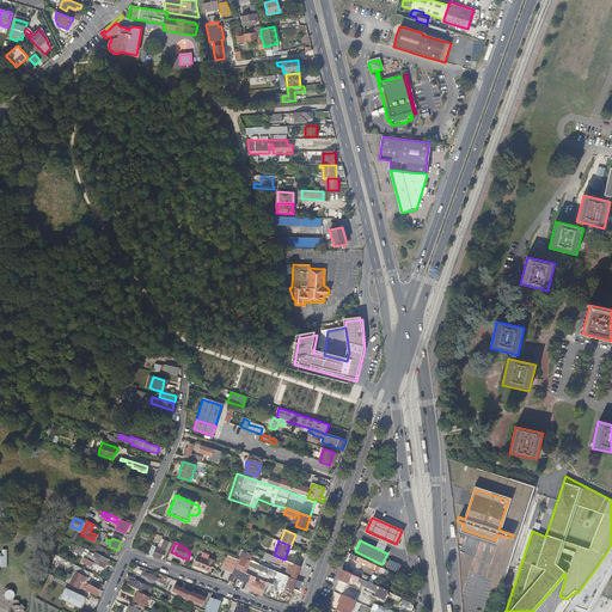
[(150,554),(153,556),(160,560),(167,545),(164,544),(161,549),(153,545),(150,554)]
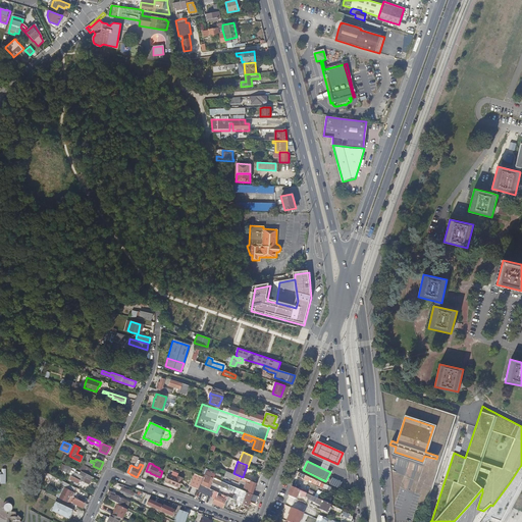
[(93,477),(81,471),(81,473),(75,470),(74,472),(75,473),(74,477),(79,479),(89,484),(93,477)]
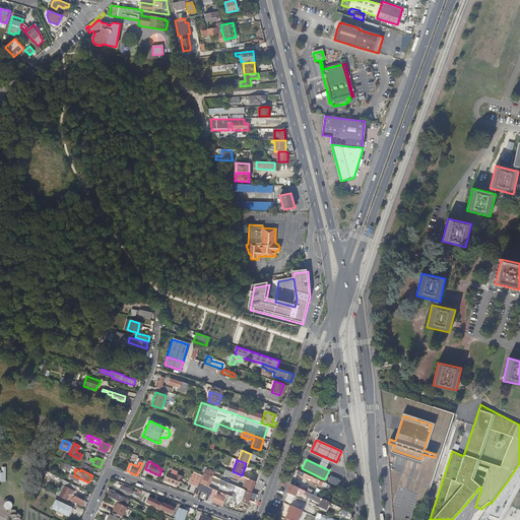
[(167,471),(166,474),(164,479),(178,485),(180,480),(182,475),(177,473),(176,475),(167,471)]
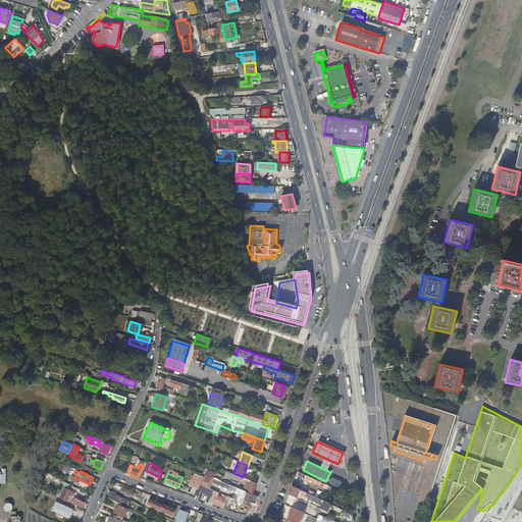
[(256,483),(233,473),(231,478),(236,479),(240,481),(240,480),(246,482),(244,489),(253,492),(256,483)]
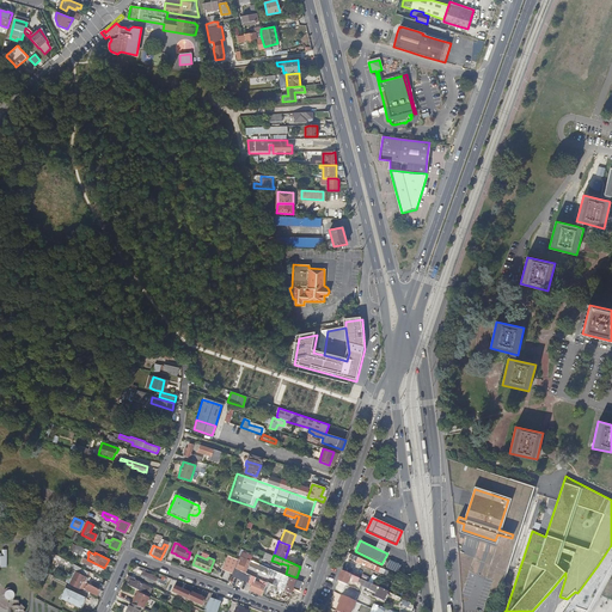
[(381,567),(375,565),(353,555),(350,558),(357,561),(356,563),(359,563),(359,562),(379,571),(381,567)]
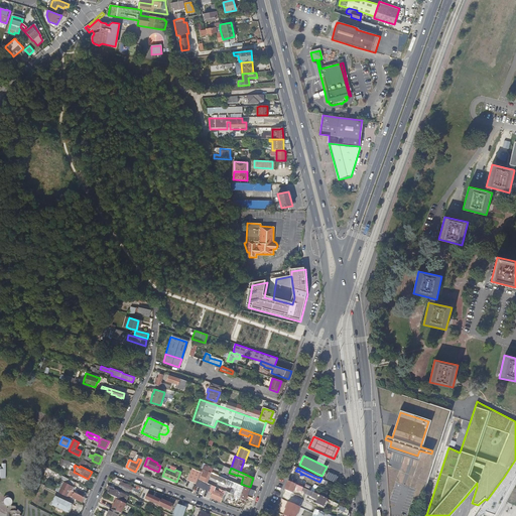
[(209,471),(203,469),(202,472),(203,472),(201,476),(200,476),(198,479),(201,480),(205,482),(209,471)]
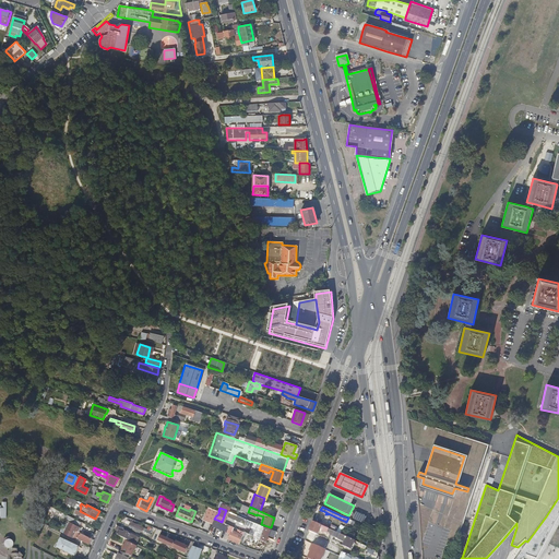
[(356,511),(353,518),(364,523),(367,515),(356,511)]
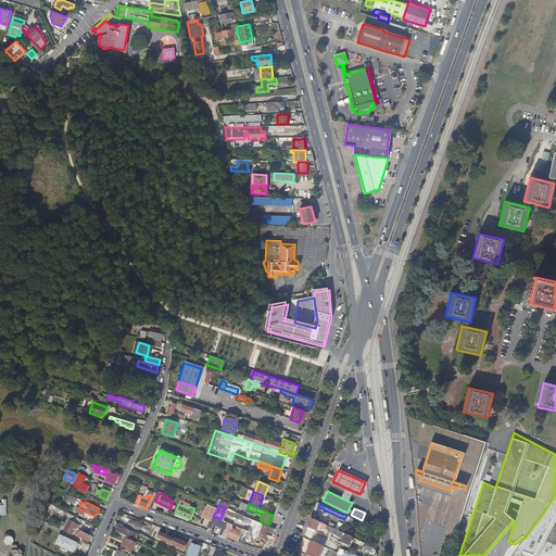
[(245,516),(228,509),(227,513),(232,515),(237,517),(237,518),(243,520),(243,519),(249,521),(250,518),(245,516)]
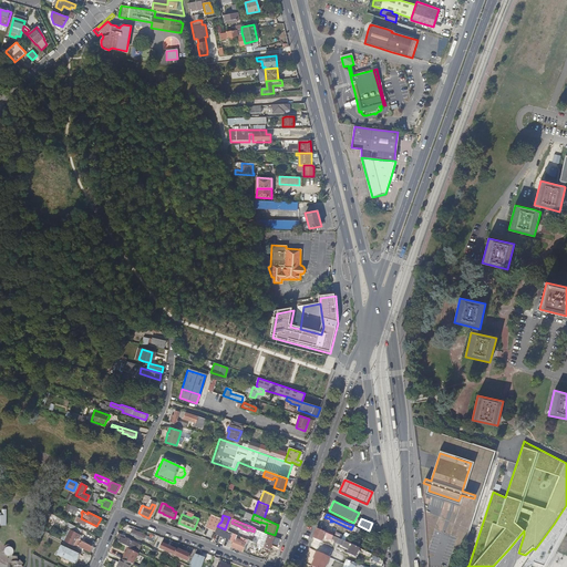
[(214,533),(214,532),(217,526),(212,523),(208,529),(208,531),(214,533)]
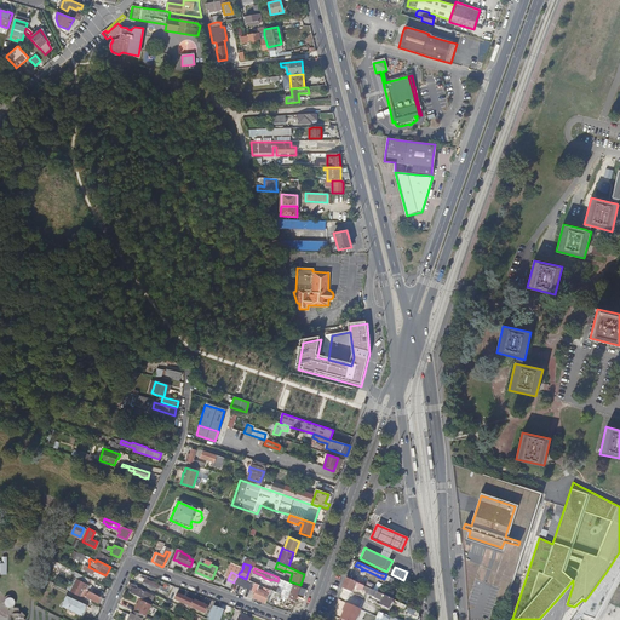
[(166,592),(167,590),(154,584),(154,585),(144,580),(144,579),(141,577),(138,583),(142,585),(142,586),(150,591),(150,589),(155,591),(156,587),(166,592)]
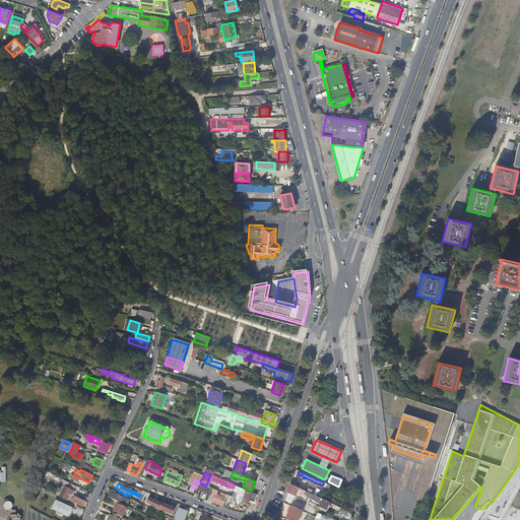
[(213,489),(206,485),(202,483),(200,490),(211,495),(213,489)]
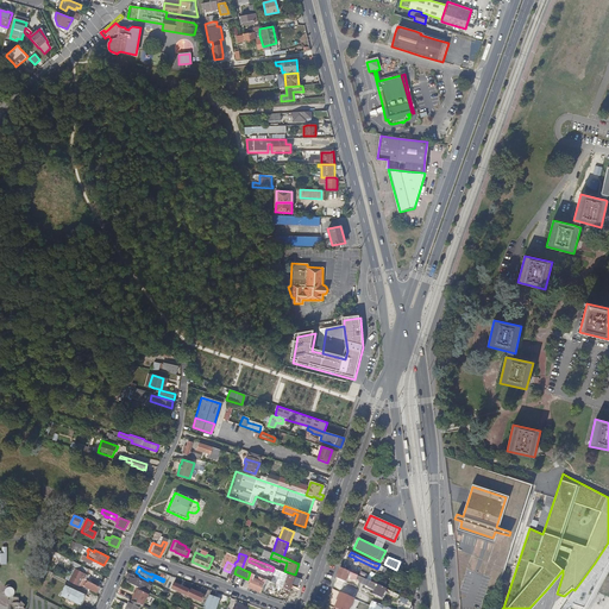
[(350,571),(340,567),(337,578),(345,583),(347,576),(350,571)]
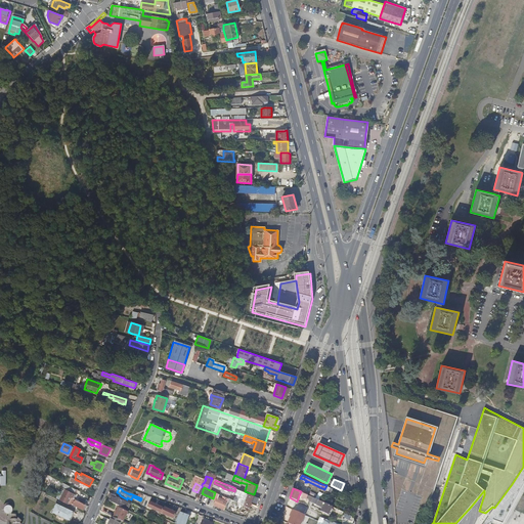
[(64,489),(59,499),(63,501),(68,505),(70,500),(71,498),(72,497),(74,493),(69,491),(64,489)]
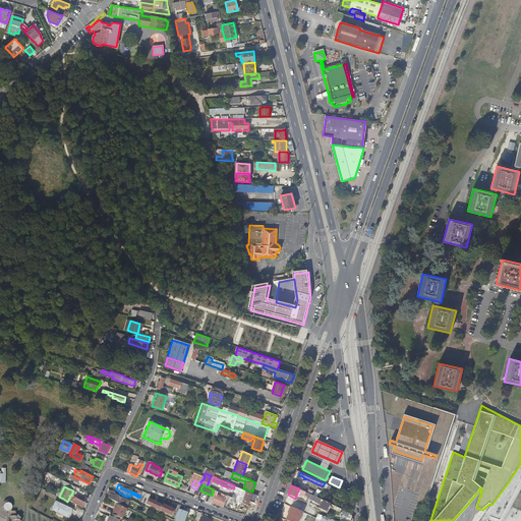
[(306,493),(299,488),(297,493),(300,494),(300,495),(307,498),(307,497),(305,496),(304,495),(306,493)]
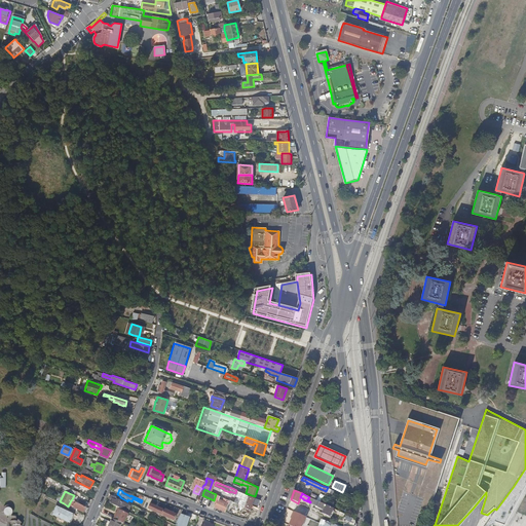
[(252,504),(255,497),(249,495),(247,500),(245,499),(242,505),(243,506),(251,510),(252,504)]
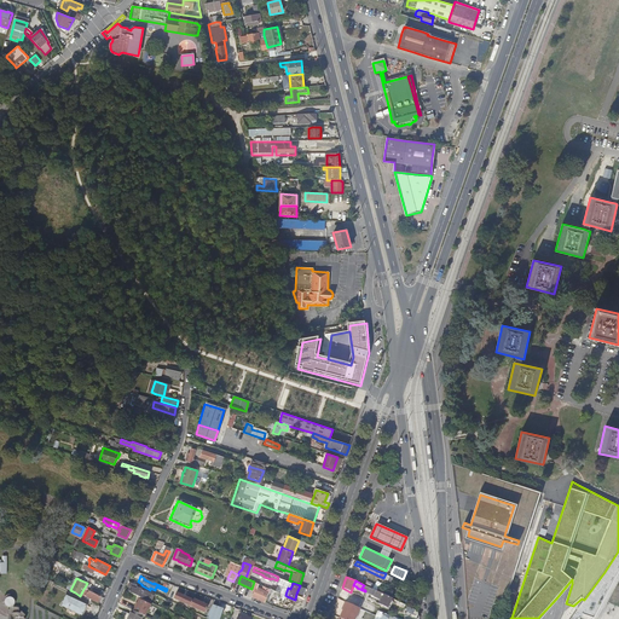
[(255,593),(254,591),(253,596),(254,597),(265,602),(266,600),(268,593),(258,586),(255,593)]
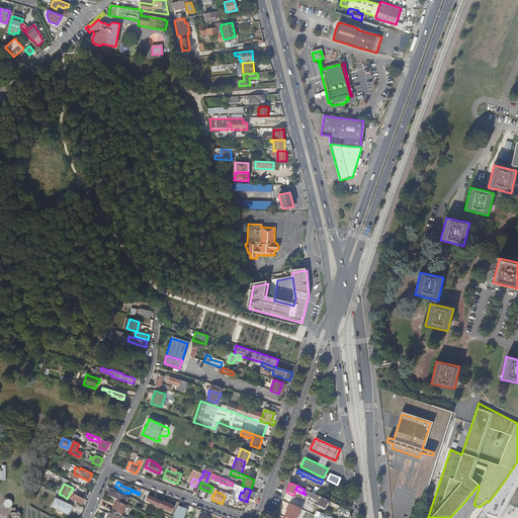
[(124,504),(127,498),(114,492),(114,494),(113,493),(109,492),(108,495),(124,504)]
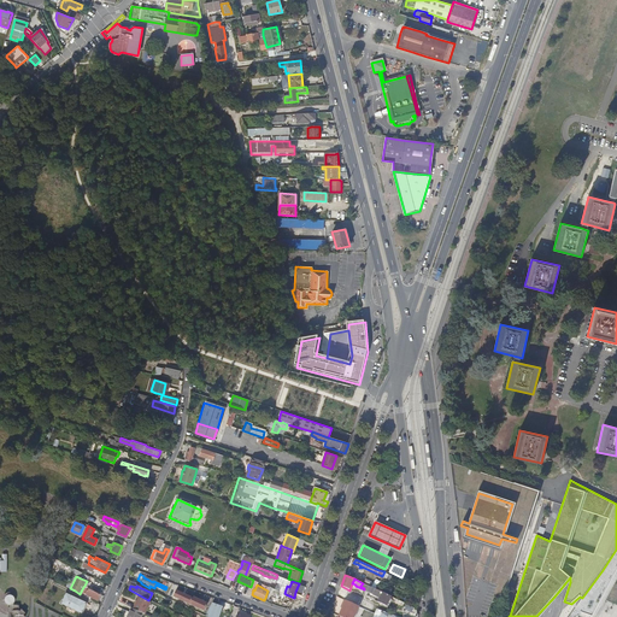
[(376,599),(380,591),(371,587),(369,592),(368,597),(376,599)]
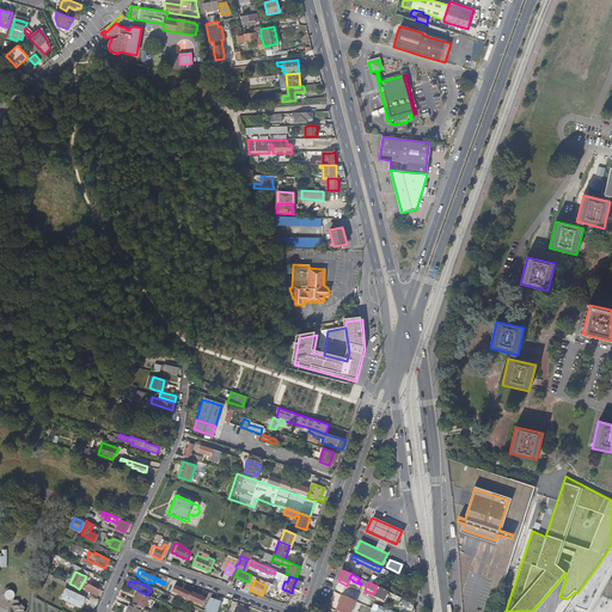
[(98,595),(101,591),(89,583),(86,589),(98,595)]
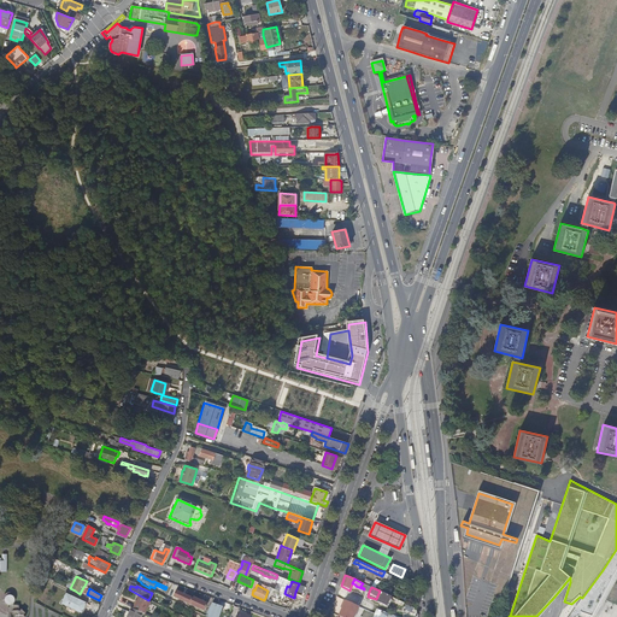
[(176,591),(174,597),(204,611),(207,604),(198,599),(193,597),(193,598),(182,593),(182,594),(176,591)]
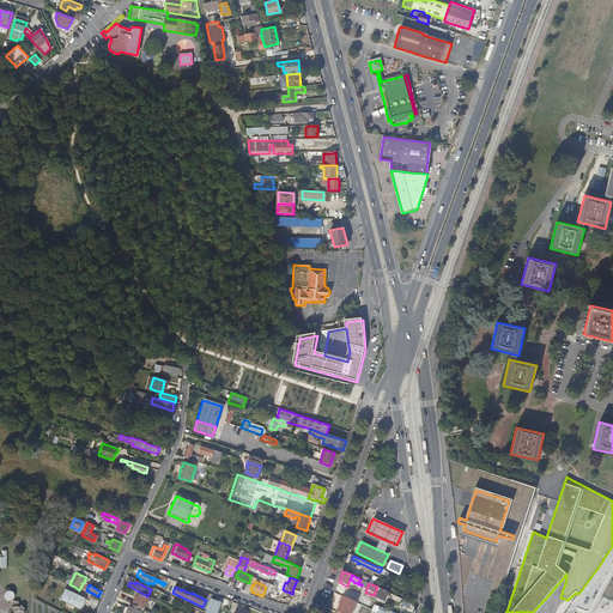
[(283,589),(275,587),(272,594),(281,598),(284,590),(283,589)]
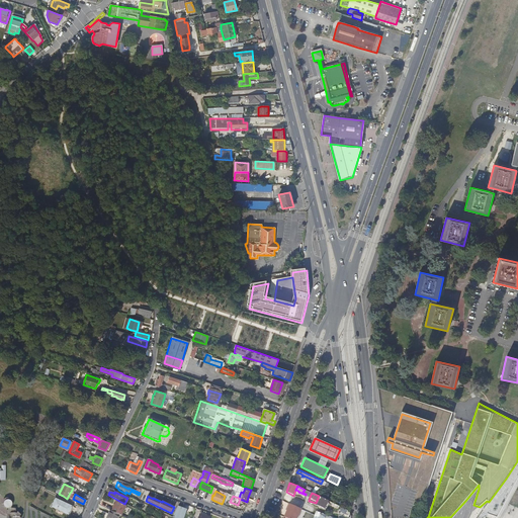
[(6,514),(8,514),(9,515),(10,515),(11,516),(11,517),(10,517),(19,517),(19,516),(19,515),(17,512),(16,512),(16,513),(15,513),(15,508),(11,508),(10,507),(11,506),(12,505),(12,504),(12,503),(11,502),(11,501),(10,500),(9,500),(8,499),(8,497),(7,498),(4,499),(3,499),(2,500),(1,502),(1,503),(4,503),(4,504),(4,505),(4,506),(5,506),(6,507),(7,508),(7,509),(6,509),(6,514)]
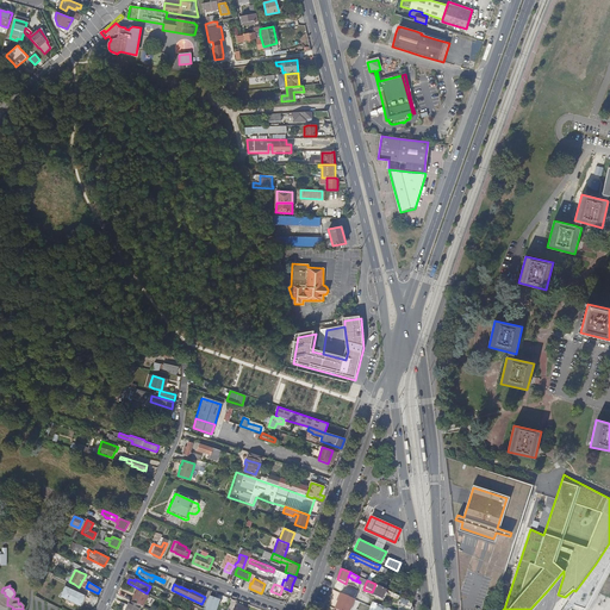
[(68,585),(62,595),(85,607),(91,597),(68,585)]
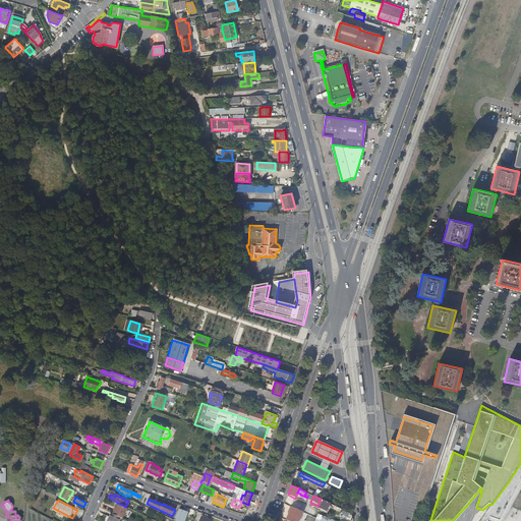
[(114,511),(112,514),(119,518),(121,518),(123,519),(127,510),(118,505),(115,511),(114,511)]
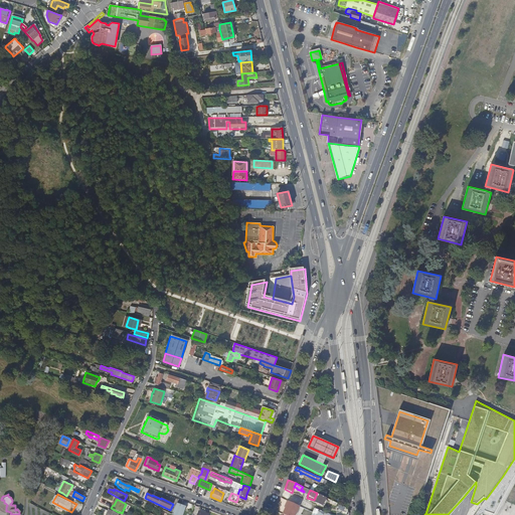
[(283,514),(285,514),(294,514),(296,511),(297,512),(299,506),(288,501),(286,504),(287,505),(286,507),(283,514)]
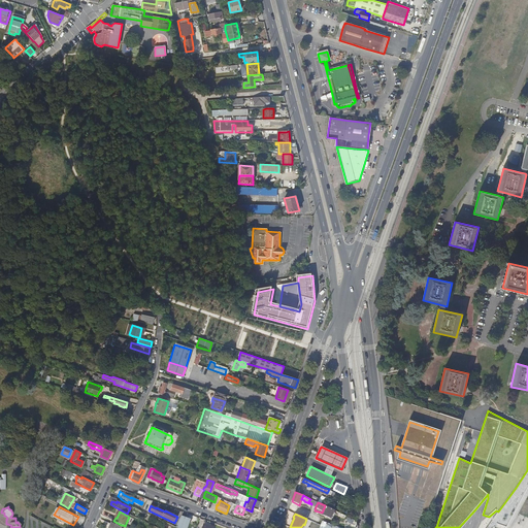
[(182,517),(176,527),(177,527),(186,527),(190,520),(182,517)]
